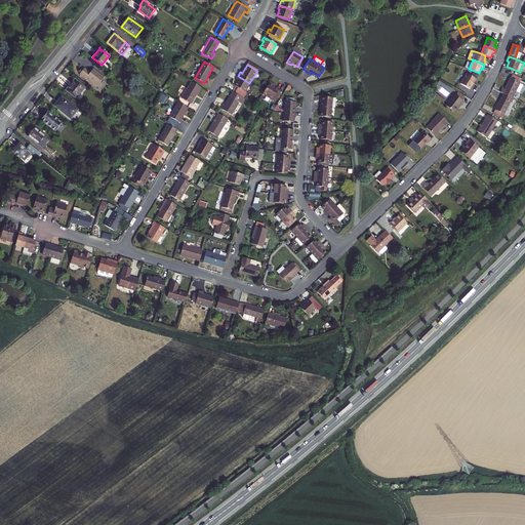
[(87,77),(97,85),(103,77),(93,70),(90,73),(84,68),(79,74),(85,79),(87,77)]
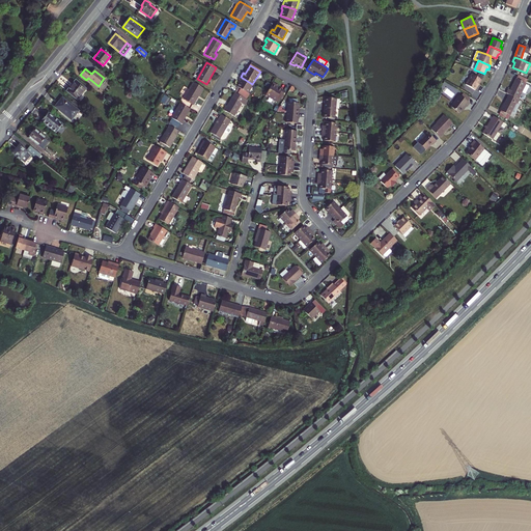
[(481,80),(472,75),(466,85),(474,90),(481,80)]
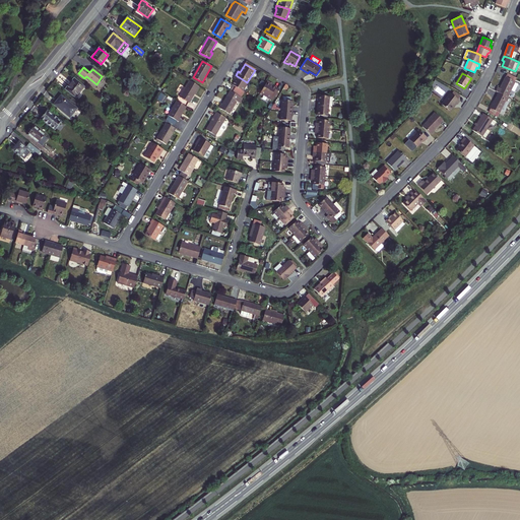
[(242,91),(247,82),(236,75),(234,78),(235,79),(232,85),(236,87),(242,91)]
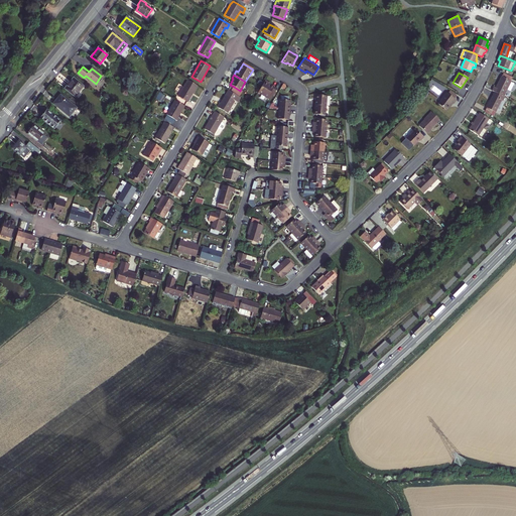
[(503,97),(510,82),(501,78),(496,88),(494,87),(492,91),(494,93),(503,97)]
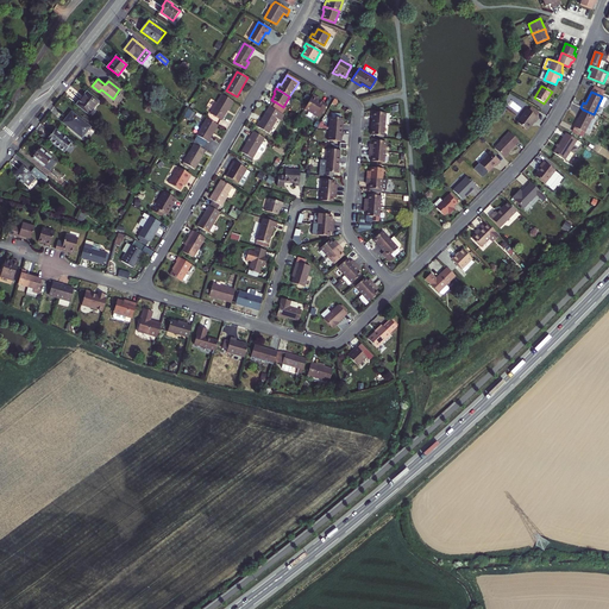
[(98,102),(86,93),(77,104),(89,113),(98,102)]
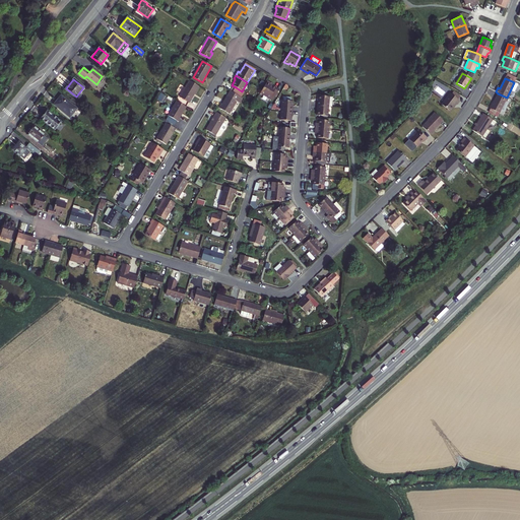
[(198,86),(189,81),(180,96),(189,103),(198,86)]
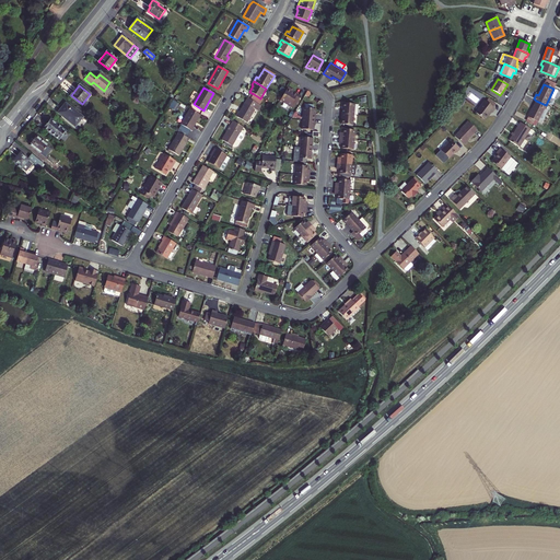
[(293,90),(288,88),(281,100),(293,107),(300,96),(292,92),(293,90)]
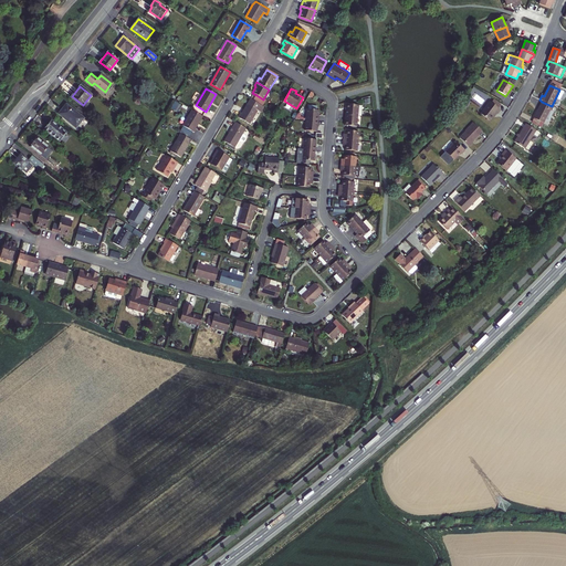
[(257,95),(252,101),(262,106),(265,101),(263,100),(257,95)]
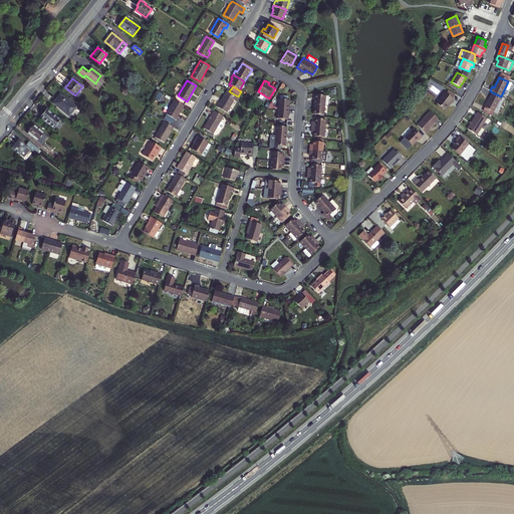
[(229,91),(227,90),(219,104),(218,103),(216,106),(226,112),(234,100),(237,102),(239,97),(238,96),(229,91)]
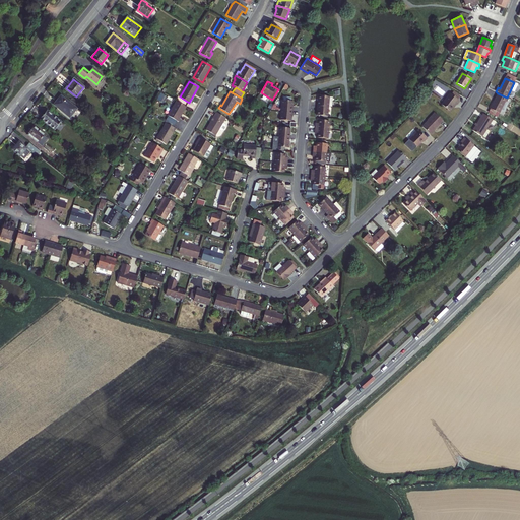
[(453,91),(451,94),(458,100),(460,96),(453,91)]
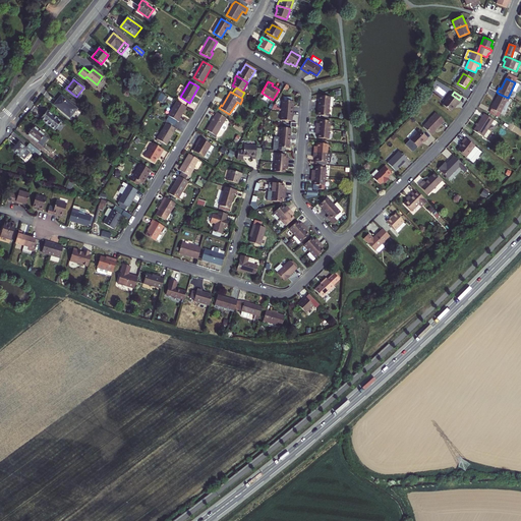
[(167,97),(161,94),(157,100),(163,103),(167,97)]
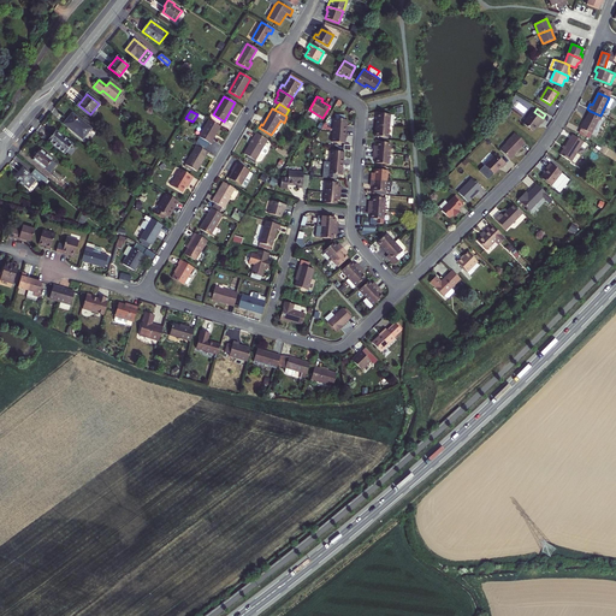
[(534,112),(533,111),(522,124),(532,131),(539,122),(542,124),(544,119),(543,118),(534,112)]
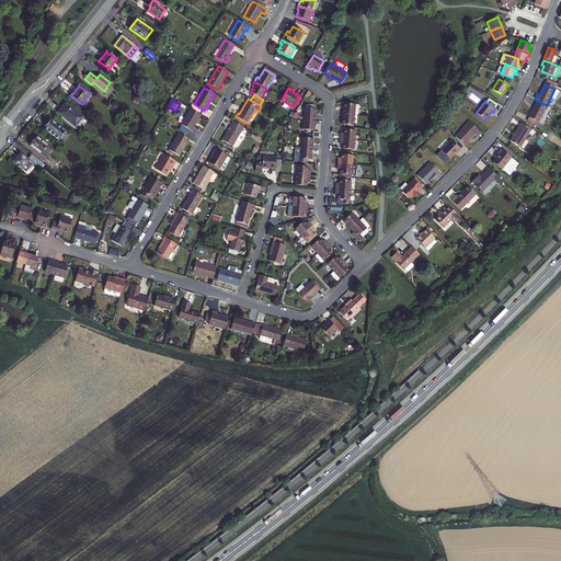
[(528,118),(538,123),(545,110),(546,111),(548,106),(547,105),(537,101),(528,118)]
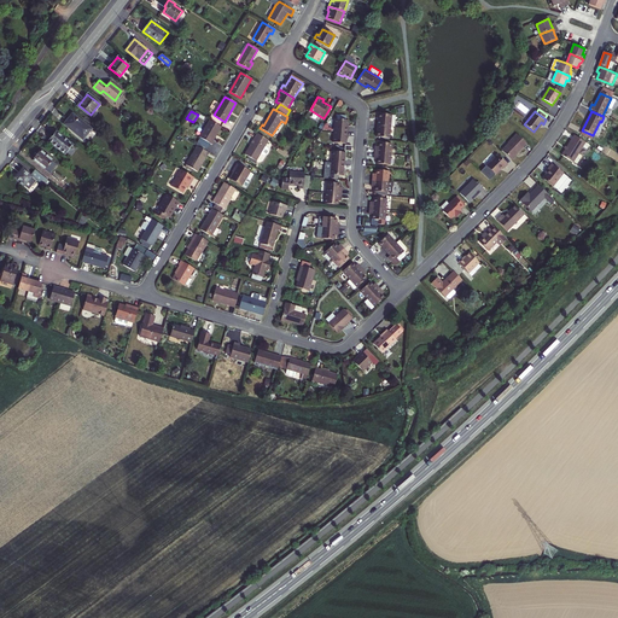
[(91,128),(73,114),(64,124),(82,139),(91,128)]
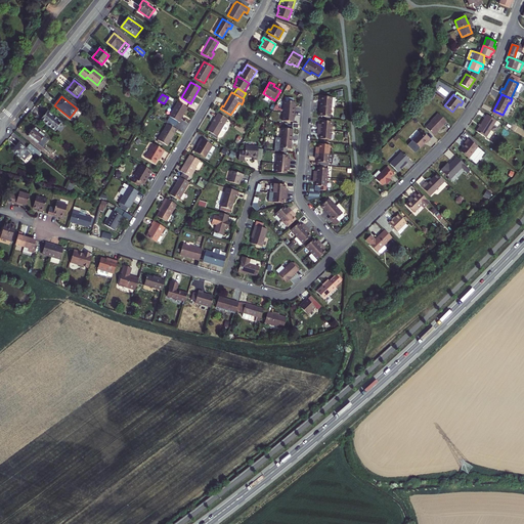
[(321,96),(320,106),(331,107),(332,97),(321,96)]
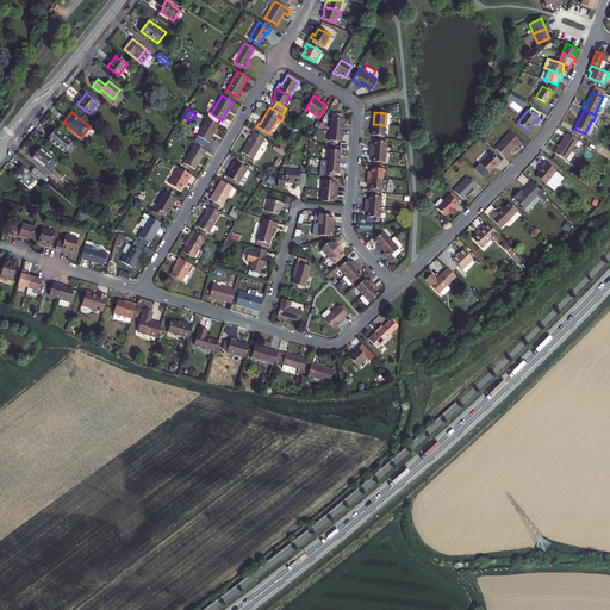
[(343,119),(341,118),(332,118),(331,118),(330,129),(342,131),(343,119)]
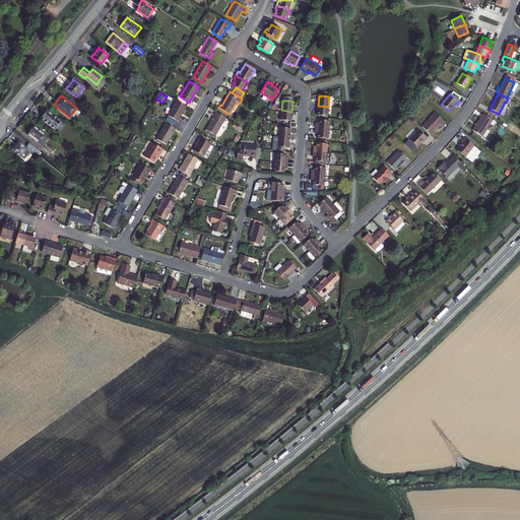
[(185,107),(176,102),(167,115),(169,116),(177,121),(178,122),(180,118),(179,117),(185,107)]
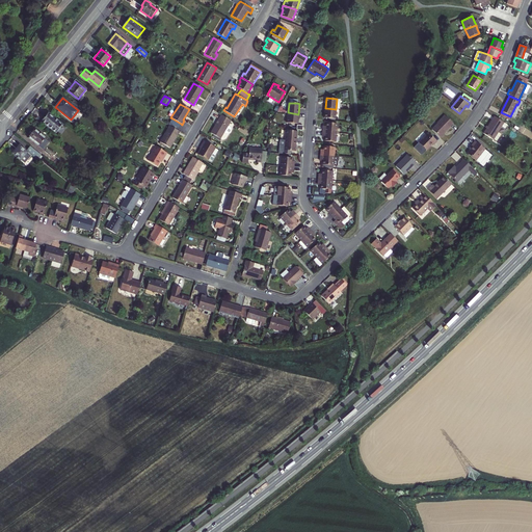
[(335,118),(336,109),(325,108),(324,117),(335,118)]
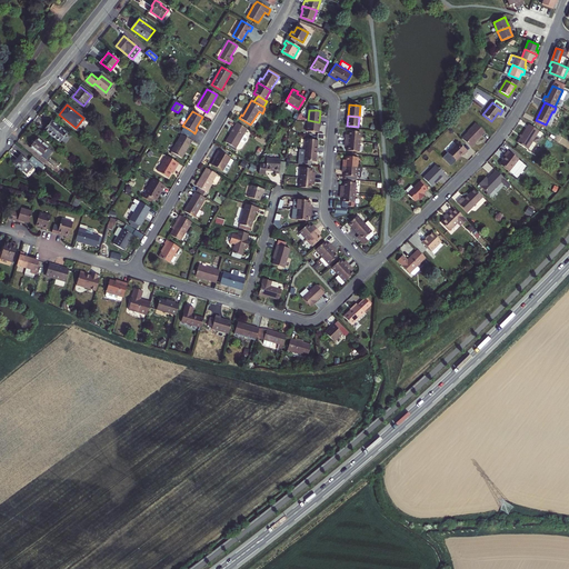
[(319,122),(308,120),(307,131),(318,132),(319,122)]
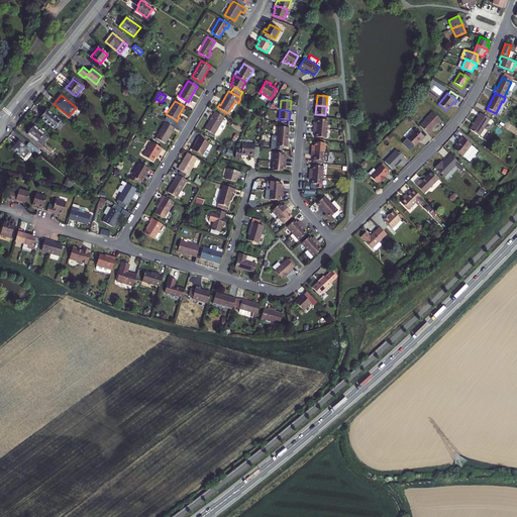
[(61,121),(46,110),(40,118),(55,129),(61,121)]
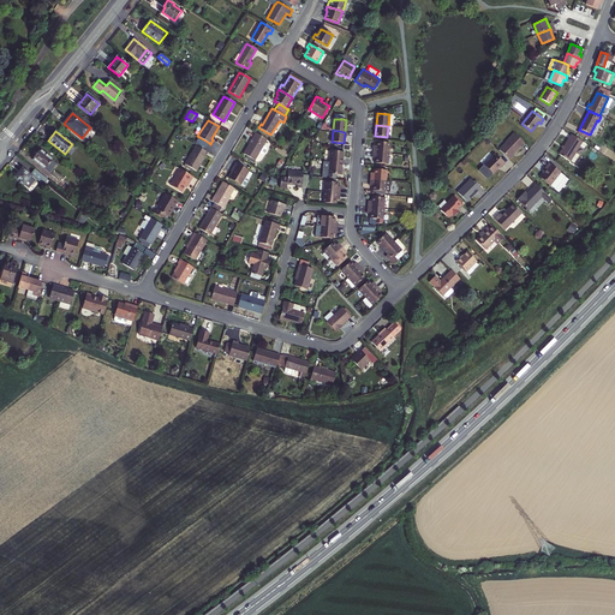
[(267,141),(256,133),(243,154),(255,161),(258,154),(263,145),(267,141)]
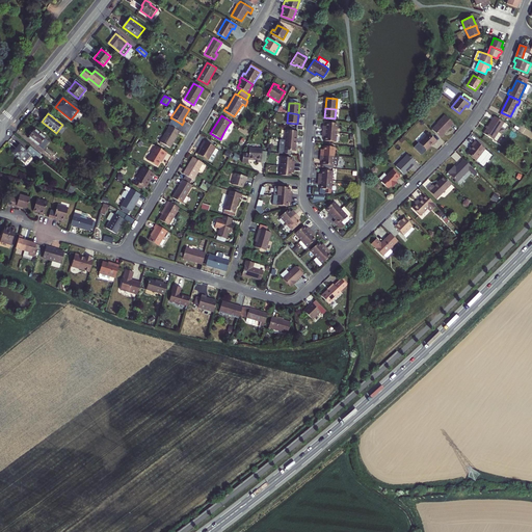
[(431,129),(441,138),(445,133),(444,132),(453,124),(445,115),(437,123),(431,129)]
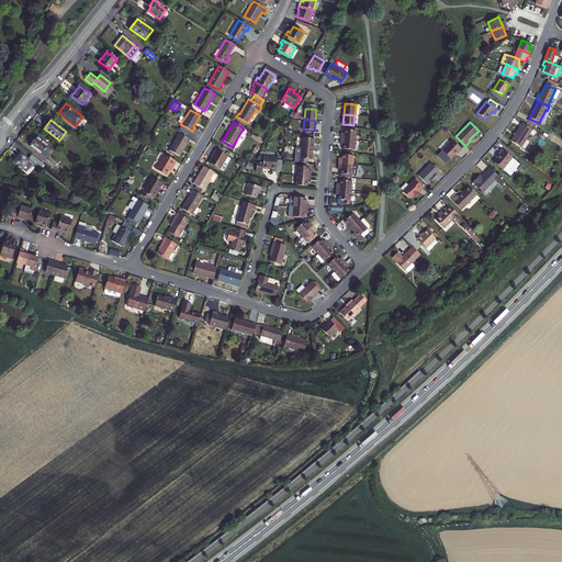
[(520,147),(521,146),(526,139),(531,130),(521,124),(510,141),(520,147)]
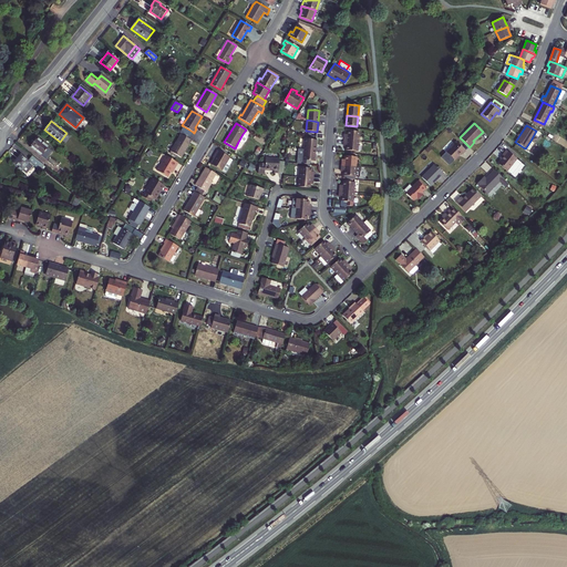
[(179,133),(181,134),(188,138),(193,132),(184,126),(179,133)]
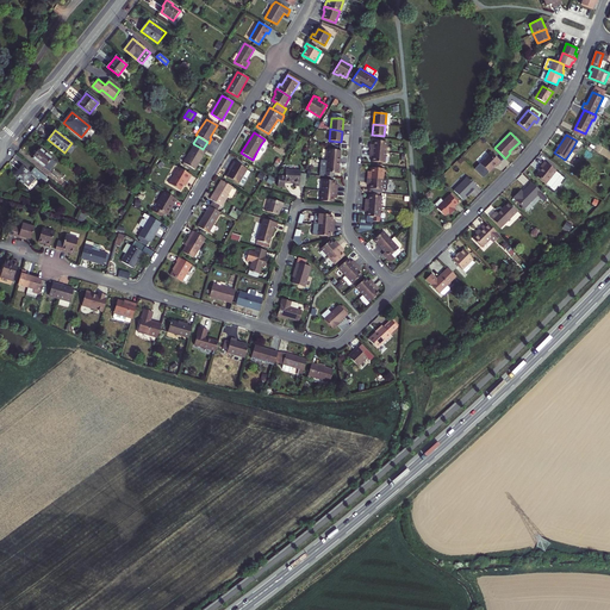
[(372,145),(371,151),(385,153),(386,142),(374,141),(374,145),(372,145)]
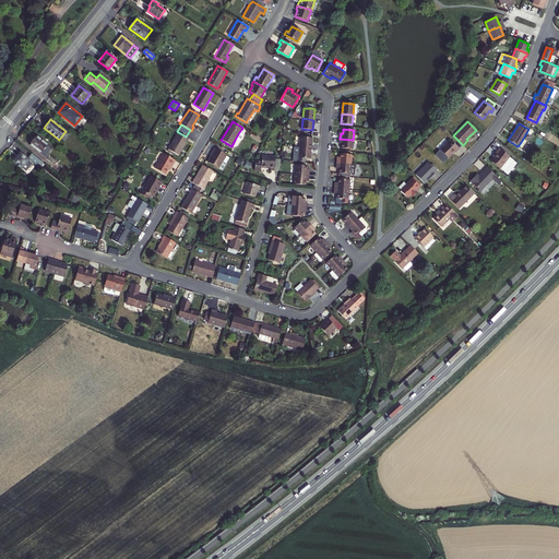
[(186,137),(178,132),(168,150),(178,155),(188,138),(186,137)]
